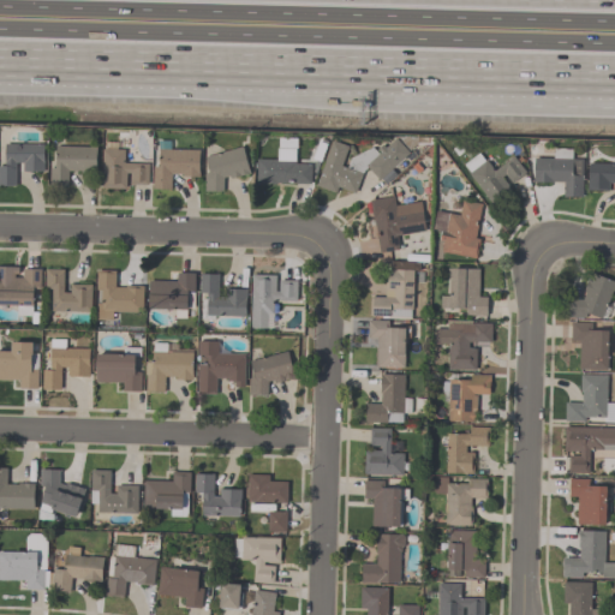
[(378,179),(365,165),(380,153),(376,149),(381,144),(384,148),(395,138),(408,153),(378,179)]
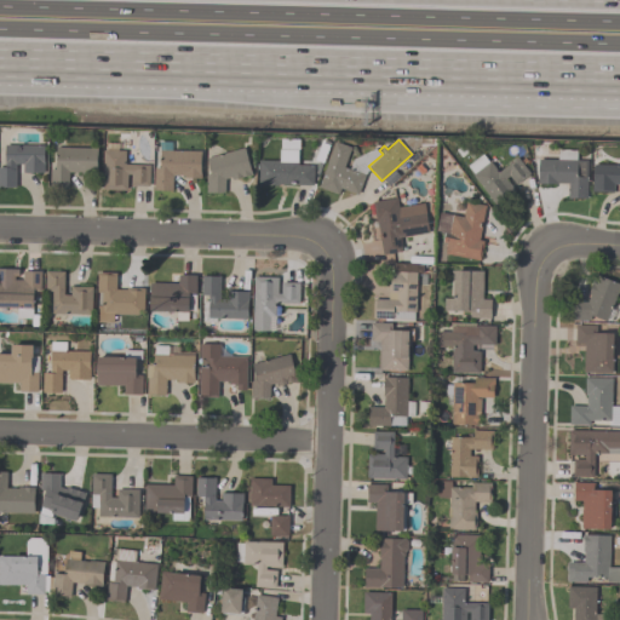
[(317,187),(334,141),(350,147),(343,167),(365,174),(357,194),(340,188),(338,194),(317,187)]
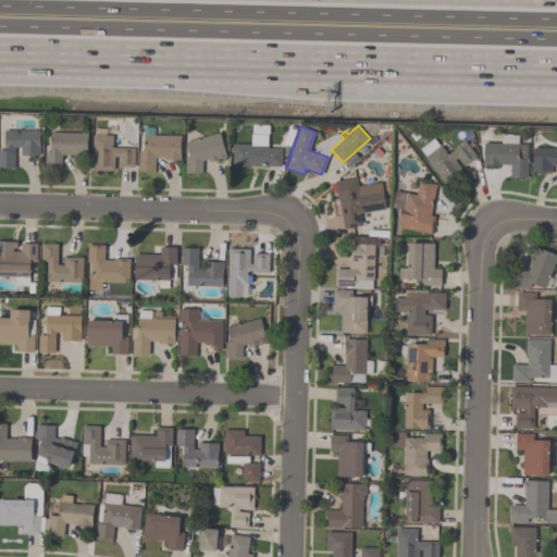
[(180,135),(180,160),(164,160),(164,158),(153,158),(153,171),(137,171),(137,150),(143,150),(143,138),(144,138),(144,127),(155,127),(155,135),(180,135)]
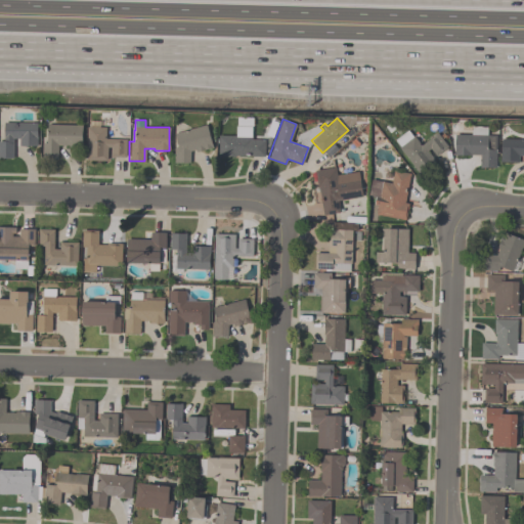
[(86,161),(86,127),(89,127),(89,121),(99,121),(99,127),(105,127),(105,139),(126,139),(126,157),(110,157),(110,147),(106,147),(106,161),(86,161)]
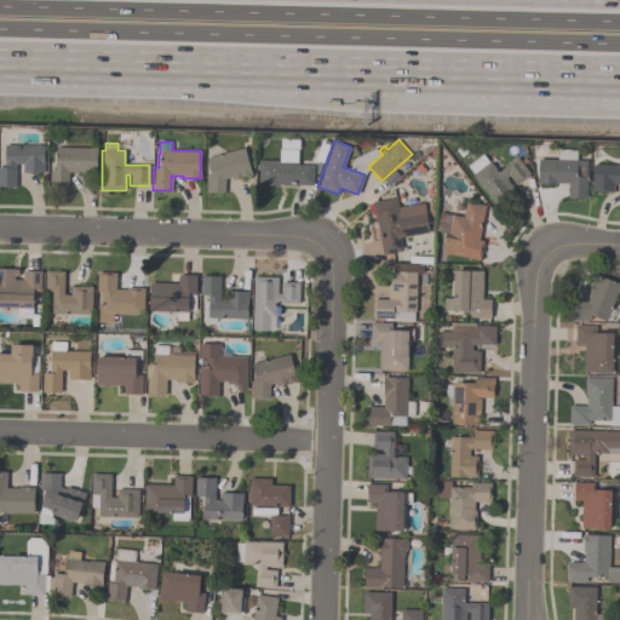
[(44,144),(42,172),(22,172),(22,164),(15,164),(15,187),(0,187),(0,167),(4,167),(4,144),(44,144)]
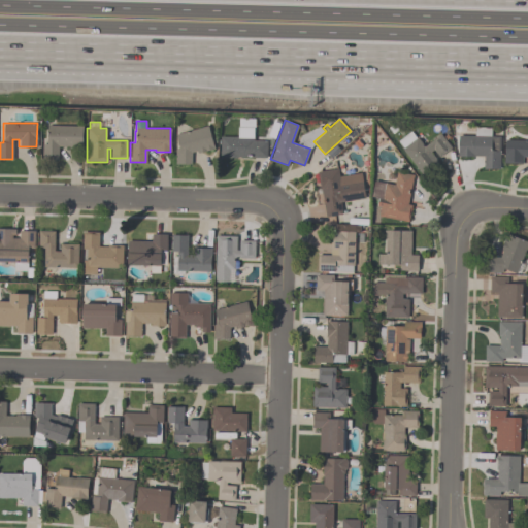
[(58,146),(58,160),(41,159),(41,143),(45,144),(45,141),(46,142),(47,125),(83,126),(81,146),(58,146)]
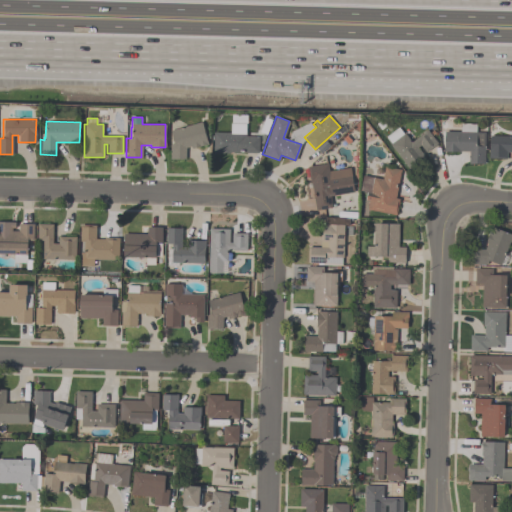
[(170,159),(169,144),(173,143),(169,130),(201,122),(207,144),(190,148),(190,146),(185,147),(185,159),(170,159)]
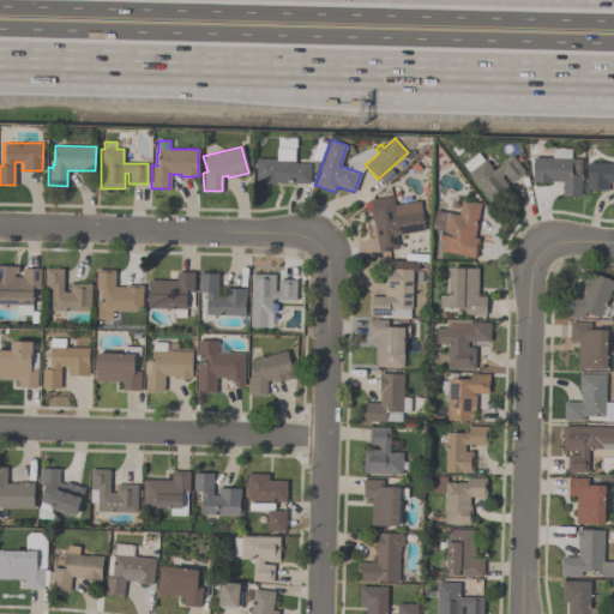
[(256,184),(256,160),(276,160),(276,148),(295,148),(295,163),(309,163),(309,182),(275,182),(275,184),(256,184)]
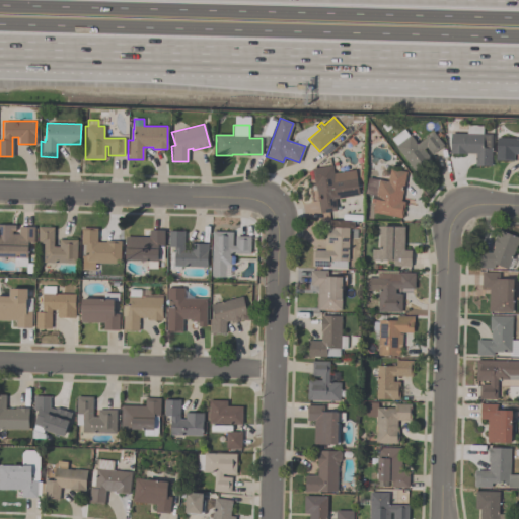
[(491,134),(491,165),(474,165),(474,153),(466,153),(466,154),(449,154),(449,134),(466,134),(466,125),(482,125),(482,134),(491,134)]
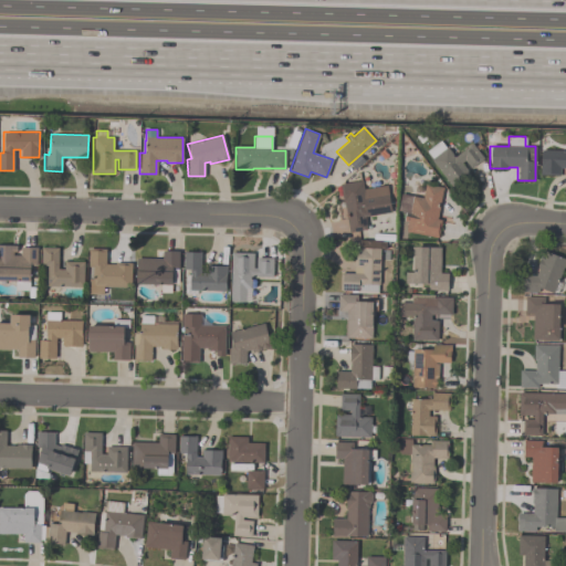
[(450,185),(430,159),(431,159),(426,152),(440,140),(446,147),(447,146),(454,156),(471,143),(483,158),(450,185)]
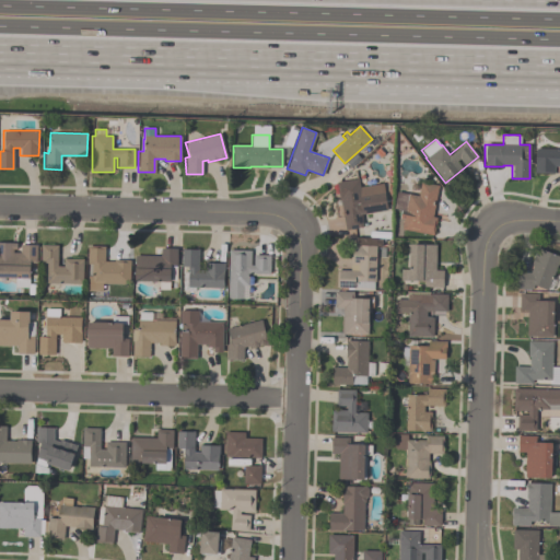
[(535,149),(559,149),(559,187),(558,187),(559,166),(553,166),(553,174),(534,173),(535,149)]
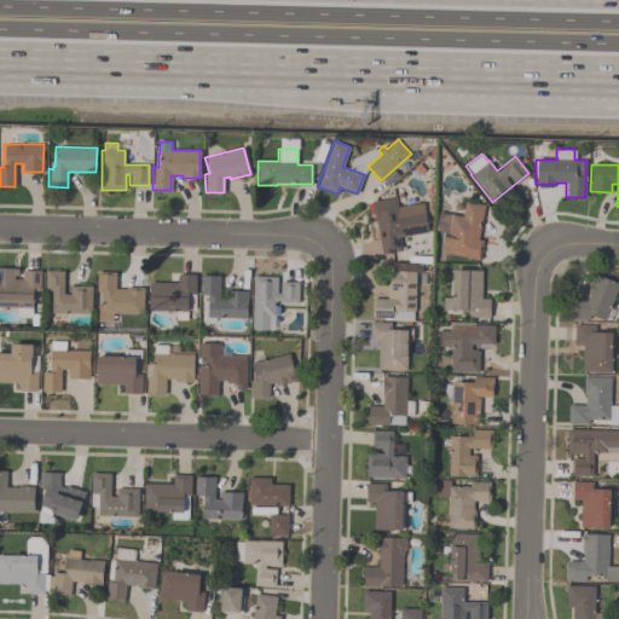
[(371,201),(395,197),(397,207),(422,203),(427,232),(399,237),(400,250),(381,254),(376,221),(375,221),(371,201)]
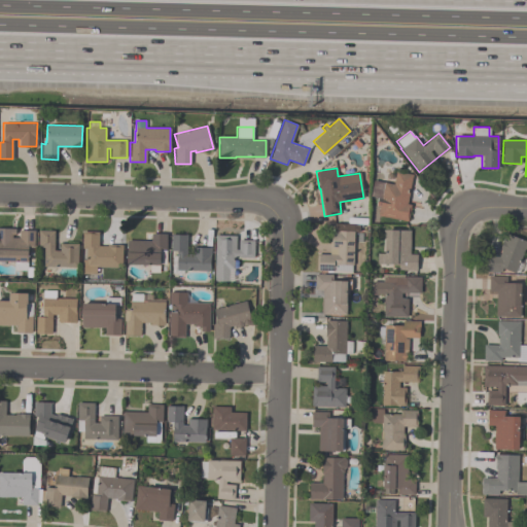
[(378,216),(379,206),(376,206),(377,198),(371,197),(373,181),(393,184),(395,172),(412,174),(407,204),(411,204),(408,221),(378,216)]
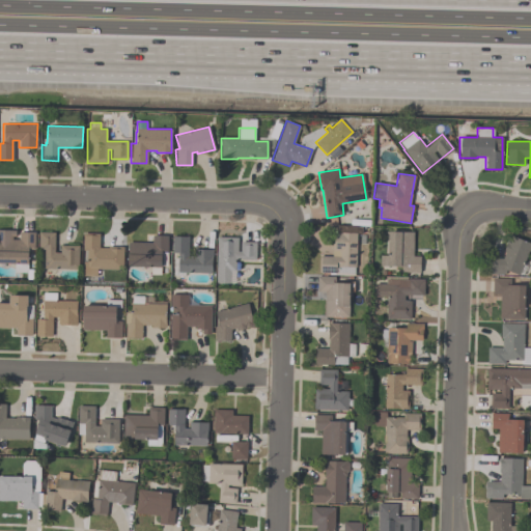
[(28,249),(28,263),(27,263),(27,273),(14,272),(14,262),(0,262),(0,230),(16,230),(16,236),(12,236),(11,240),(19,240),(19,232),(34,232),(34,250),(28,249)]
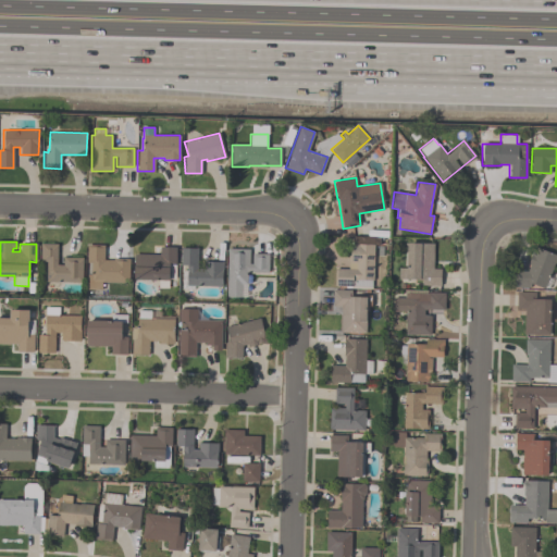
[(82,282),(46,282),(46,262),(40,262),(40,243),(57,244),(57,264),(63,264),(63,257),(82,257),(82,282)]
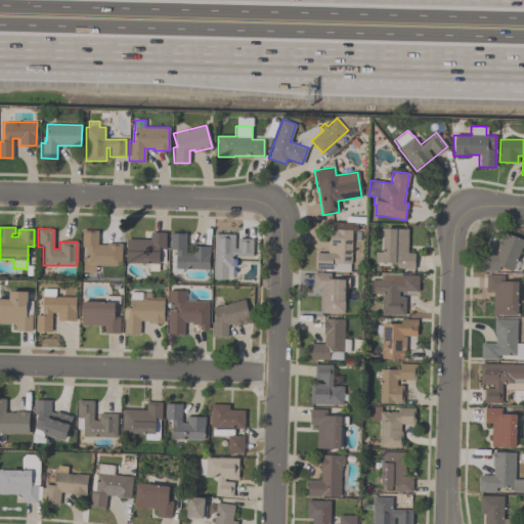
[(413,253),(413,269),(396,268),(397,263),(389,262),(389,266),(375,266),(375,252),(382,252),(383,228),(407,229),(407,253),(413,253)]
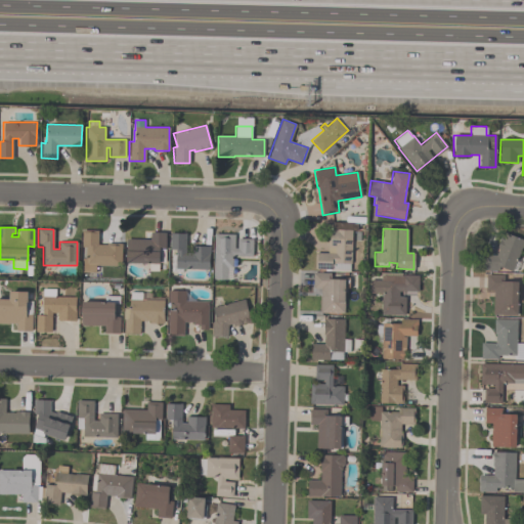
[(98,230),(97,245),(106,245),(106,243),(121,244),(121,266),(95,265),(95,272),(81,272),(82,258),(85,258),(85,247),(81,247),(82,229),(98,230)]
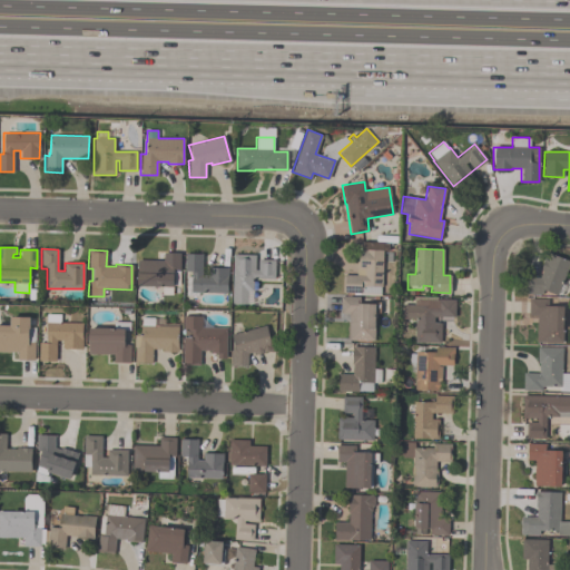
[(383,249),(383,290),(380,290),(380,295),(346,295),(346,293),(342,293),(342,275),(355,275),(356,249),(383,249)]
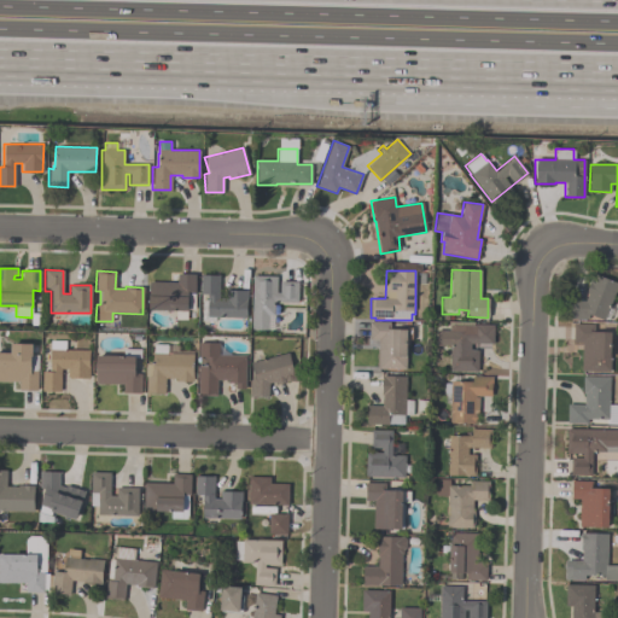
[(570,320),(570,301),(584,301),(588,295),(584,292),(593,273),(617,284),(604,320),(589,315),(587,320),(570,320)]
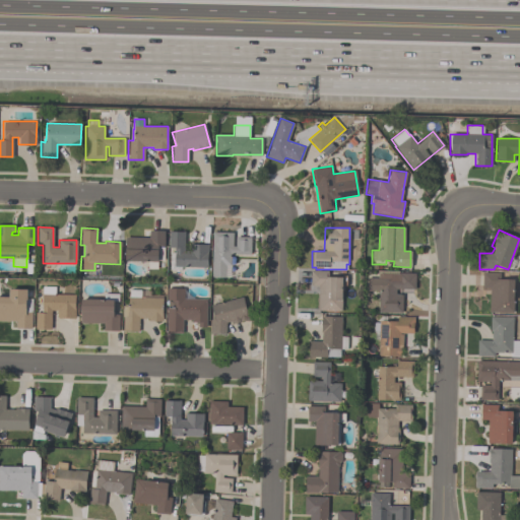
[(165,231),(164,248),(164,247),(163,260),(157,260),(157,261),(156,261),(156,269),(147,269),(147,261),(125,261),(126,237),(148,237),(148,231),(165,231)]
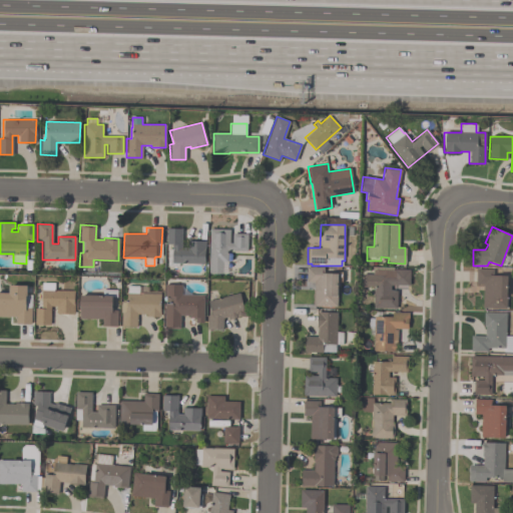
[(204,240),(204,264),(171,264),(171,244),(165,244),(166,227),(182,228),(181,247),(186,247),(186,240),(204,240)]
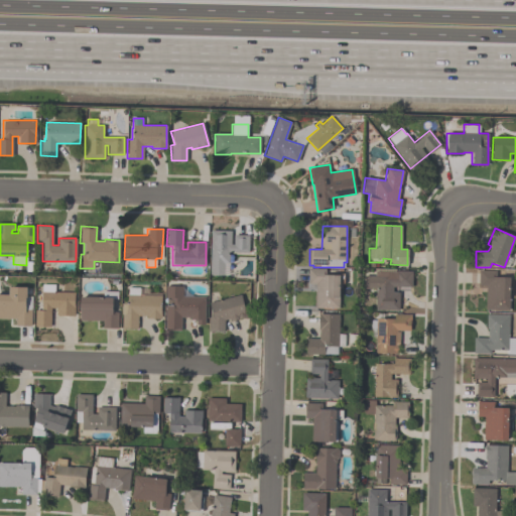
[(210,275),(211,230),(231,231),(231,244),(233,244),(234,235),(249,235),(248,253),(228,252),(228,275),(210,275)]
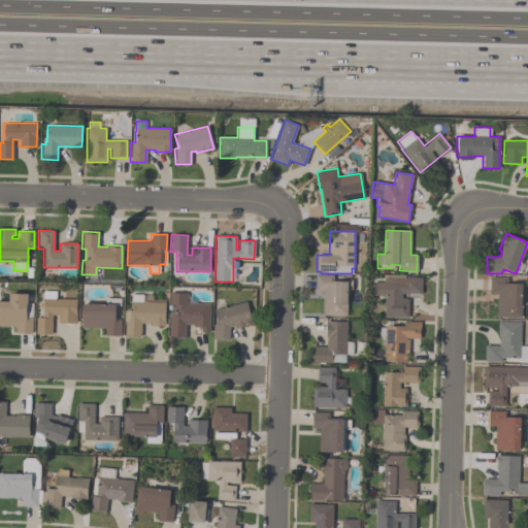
[(315,290),(316,274),(333,274),(333,282),(347,282),(347,316),(322,315),(323,291),(315,290)]
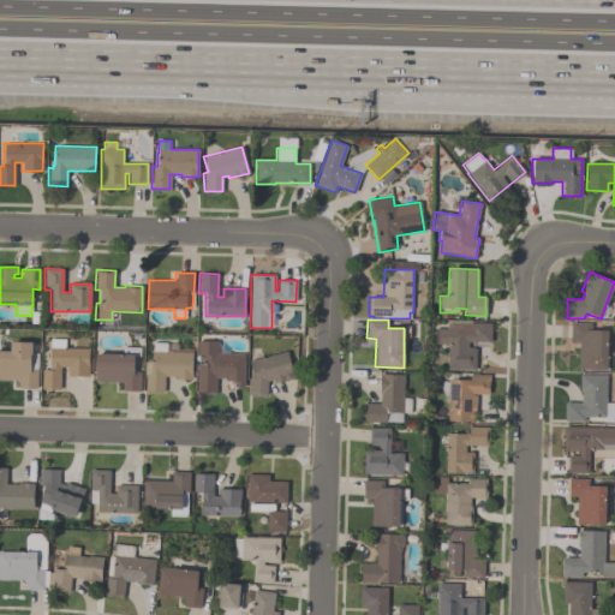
[(447,369),(447,344),(434,344),(434,329),(447,329),(447,323),(471,324),(471,322),(491,323),(490,342),(467,341),(467,347),(476,347),(476,370),(447,369)]
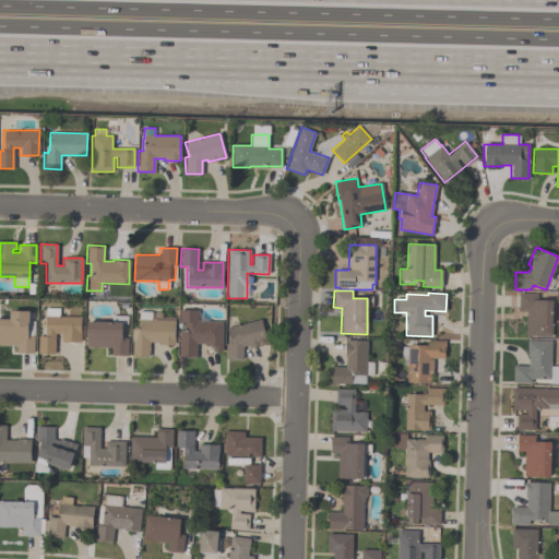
[(525,336),(526,309),(518,309),(518,293),(537,293),(537,300),(551,300),(551,336),(525,336)]
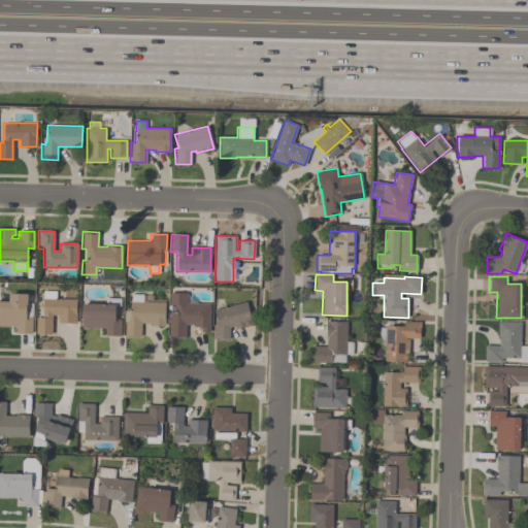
[(75,323),(58,323),(58,316),(52,315),(52,334),(35,333),(36,318),(42,318),(42,291),(56,291),(56,299),(76,299),(75,323)]
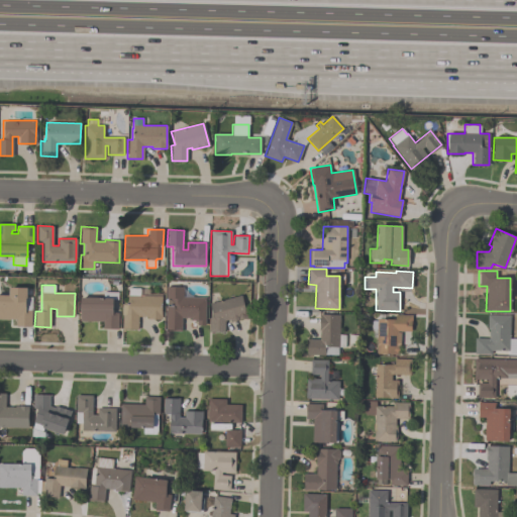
[(31,326),(15,326),(15,319),(0,318),(0,295),(8,295),(8,287),(26,287),(26,297),(31,297),(31,326)]
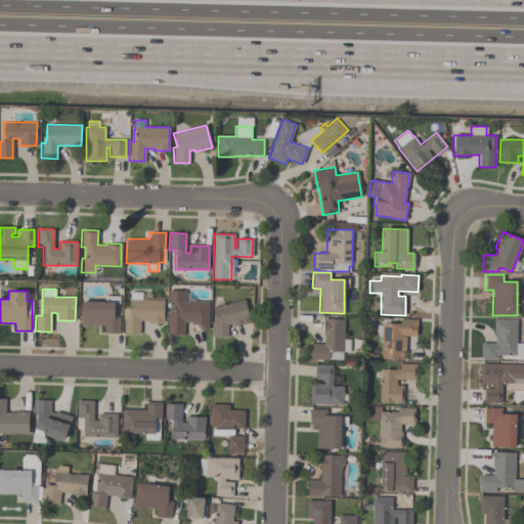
[(184,291),(184,301),(208,301),(207,330),(199,330),(200,324),(192,324),(192,322),(183,321),(183,336),(167,336),(168,291),(184,291)]
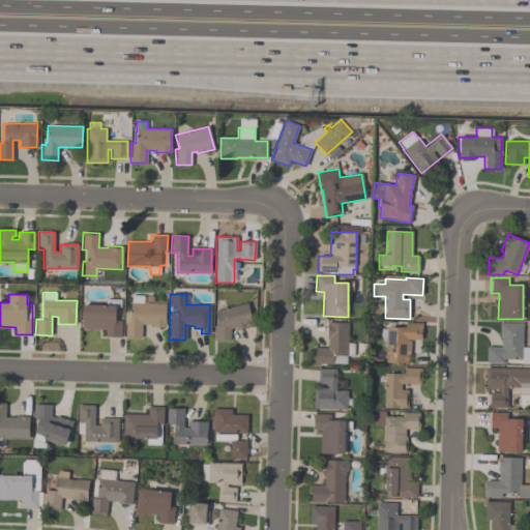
[(166,327),(151,327),(151,324),(141,324),(141,337),(125,337),(125,322),(124,322),(124,312),(130,312),(130,302),(131,302),(131,295),(143,295),(143,303),(165,303),(165,323),(166,323),(166,327)]
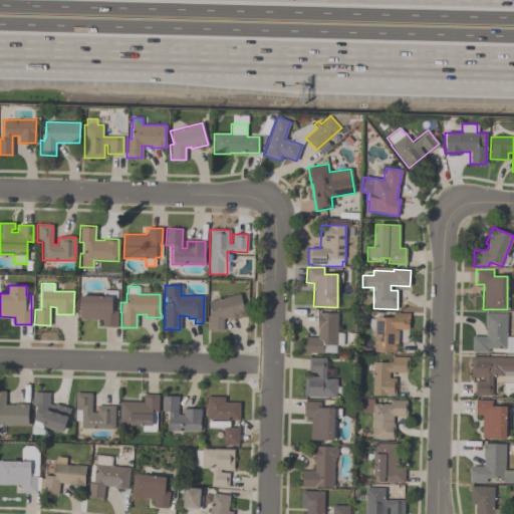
[(117,326),(102,326),(102,319),(79,319),(79,295),(102,296),(102,290),(117,290),(116,297),(111,297),(111,310),(117,310),(117,326)]
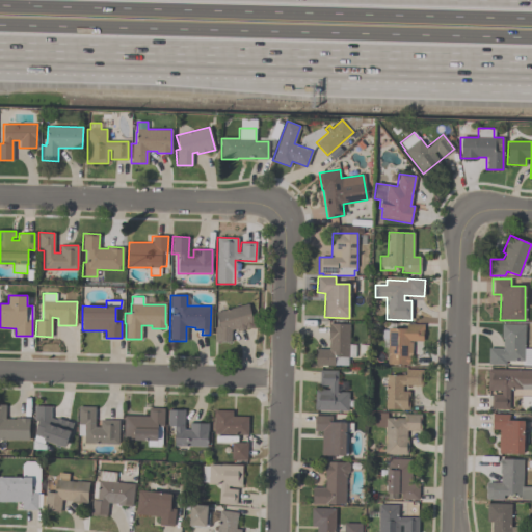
[(215,312),(247,303),(255,326),(237,331),(236,328),(231,329),(231,341),(214,341),(214,326),(218,326),(215,312)]
